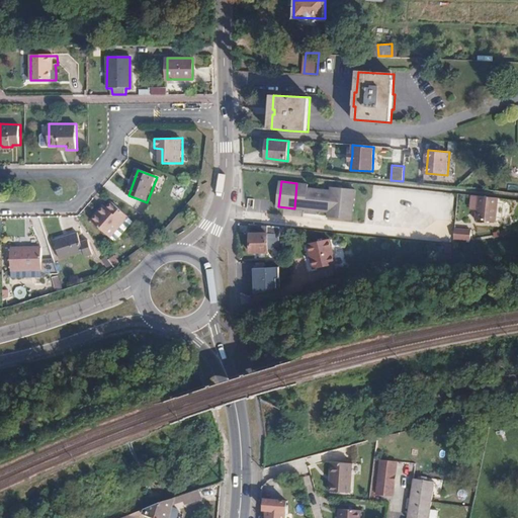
[(296,183),(294,208),(306,209),(307,209),(307,203),(313,204),(312,210),(319,210),(330,211),(329,217),(353,220),(357,189),(333,186),(332,190),(310,187),(311,184),(296,183)]
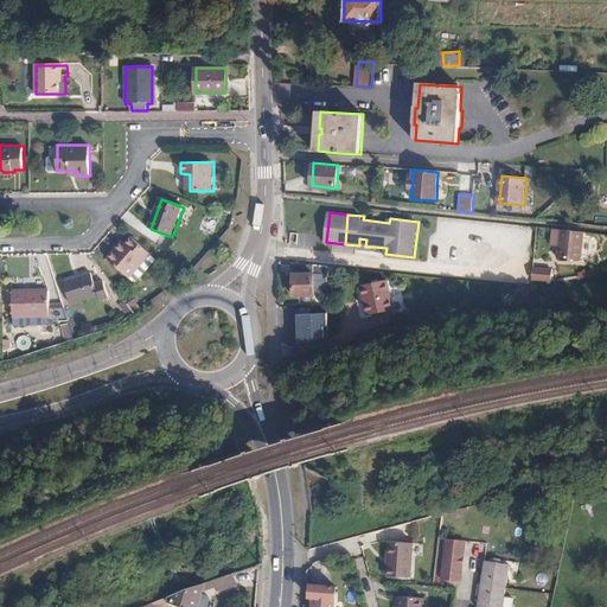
[(562,229),(560,257),(583,260),(586,231),(585,231),(562,229)]
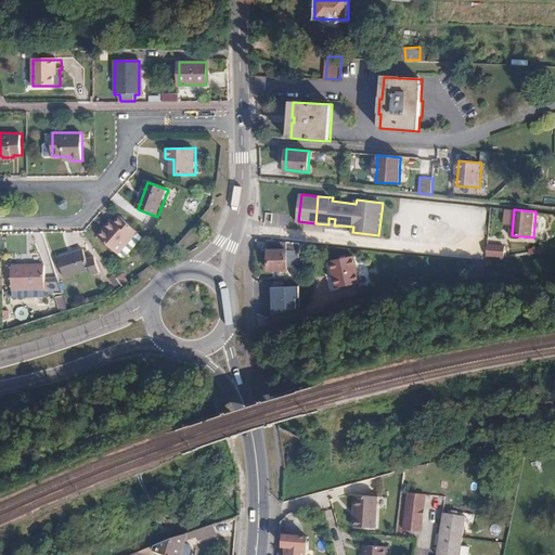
[(113,219),(99,235),(120,253),(139,231),(120,216),(115,221),(113,219)]
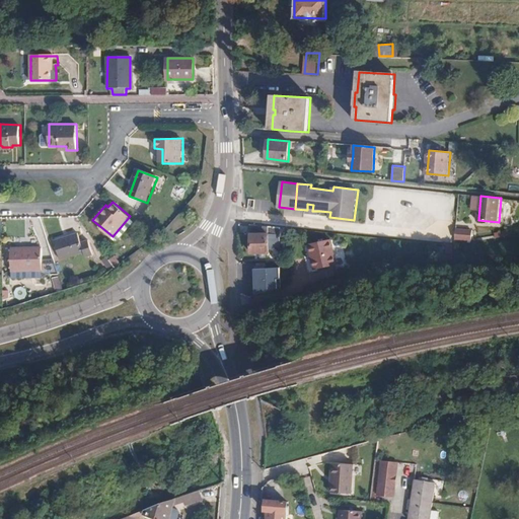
[(306,210),(305,213),(319,215),(319,211),(312,211),(313,205),(307,204),(307,210),(306,210)]
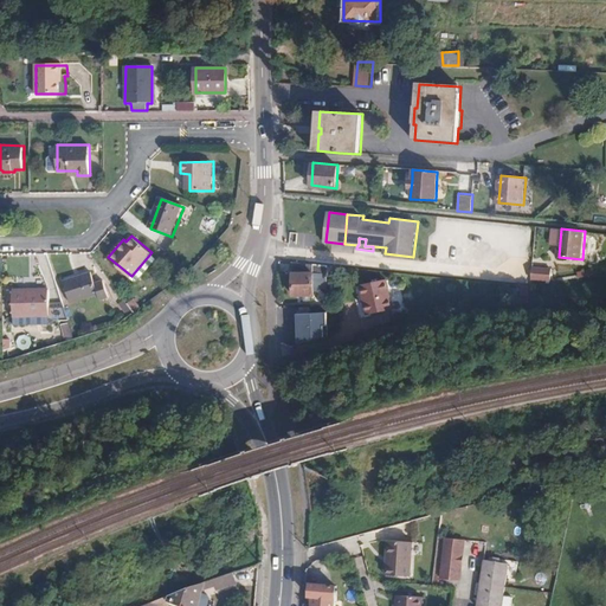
[(294,263),(295,296),(315,295),(315,264),(294,263)]
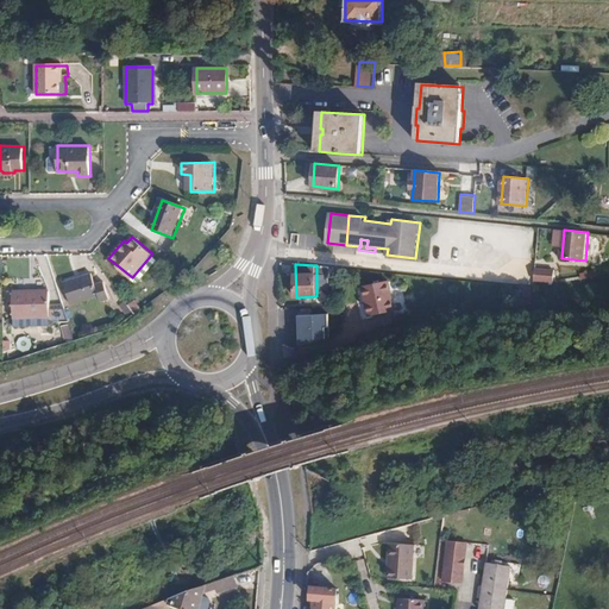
[(535,269),(534,277),(553,274),(554,268),(535,265),(535,269)]
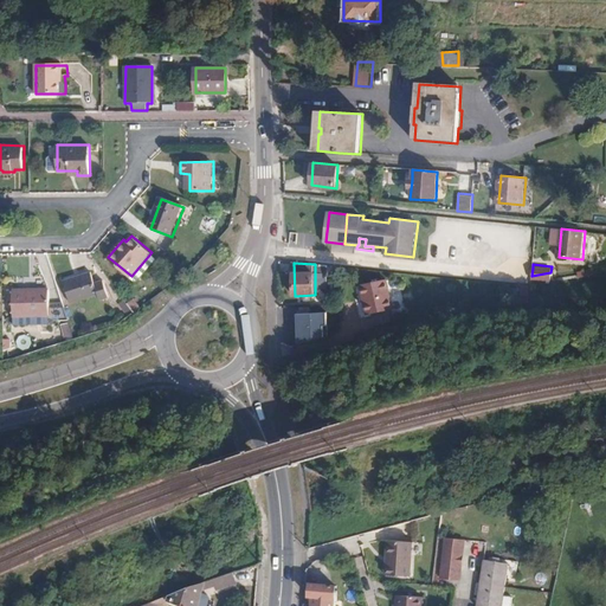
[(92,272),(64,283),(71,305),(98,296),(101,301),(109,297),(103,281),(96,283),(92,272)]
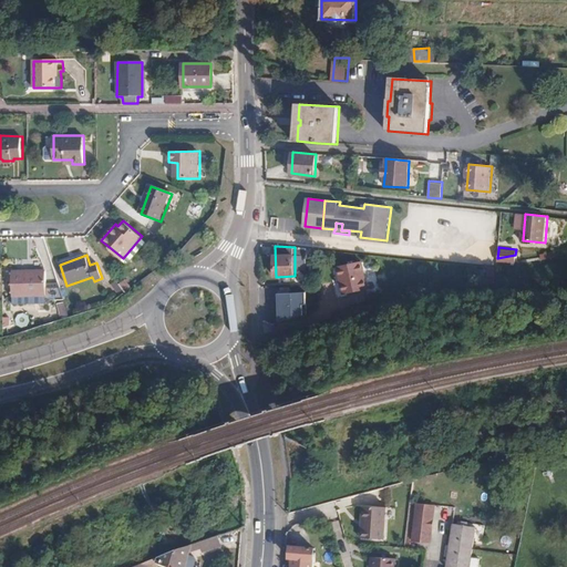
[(348,281),(350,291),(374,285),(368,259),(347,266),(350,280),(348,281)]
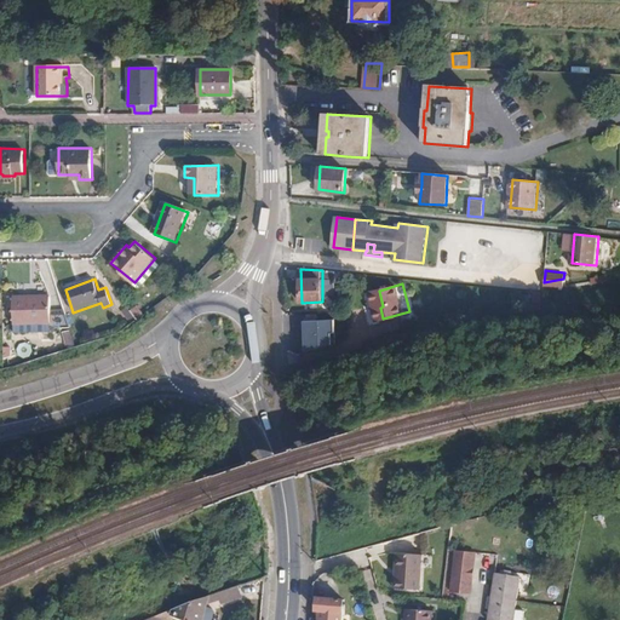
[(49,298),(12,298),(13,325),(49,323),(49,298)]
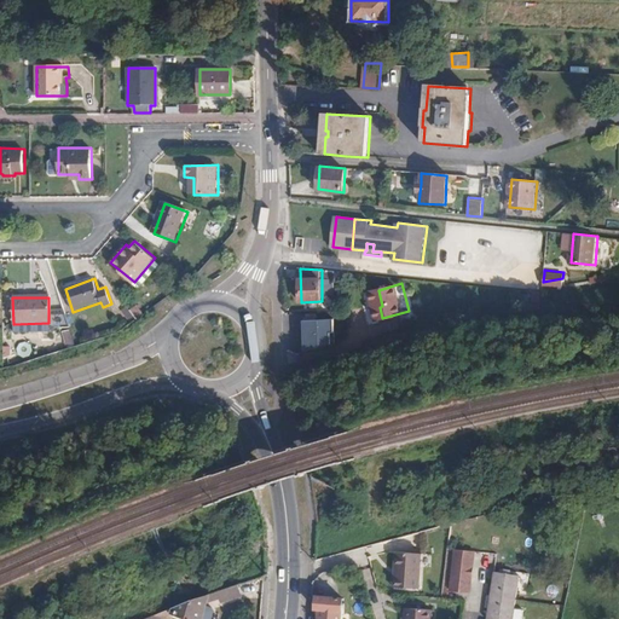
[(335,318),(304,318),(304,347),(335,347),(335,318)]
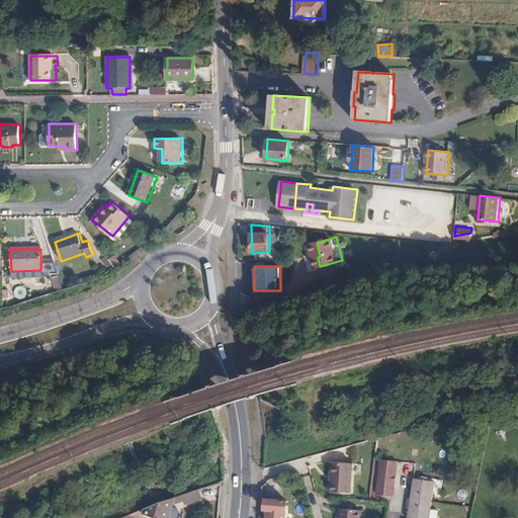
[(53,273),(54,287),(61,287),(60,273),(53,273)]
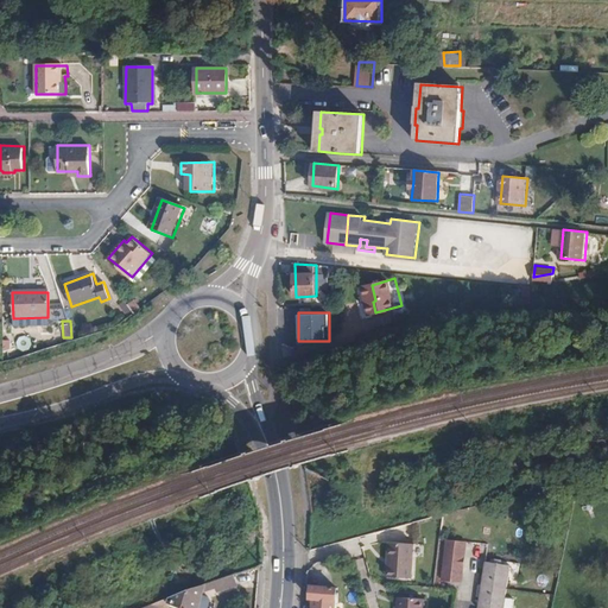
[(462,582),(466,543),(447,540),(443,581),(462,582)]
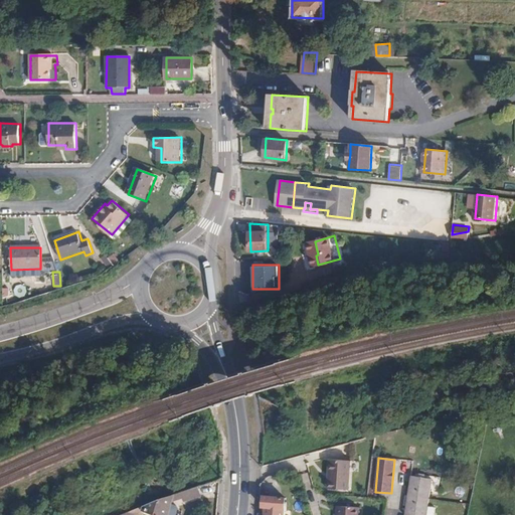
[(333,473),(331,487),(348,489),(350,460),(331,459),(329,472),(333,473)]
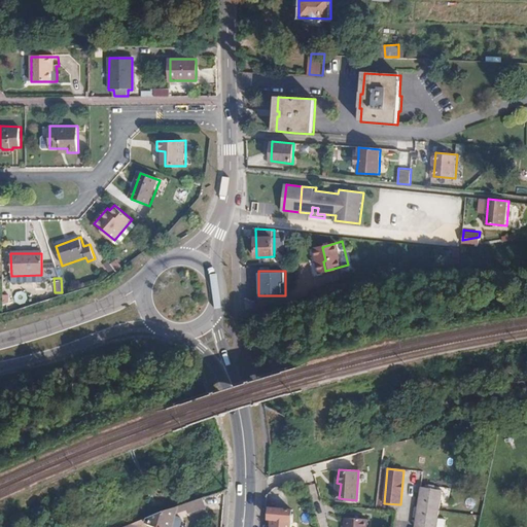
[(436,526),(443,490),(421,487),(415,526),(418,526),(436,526)]
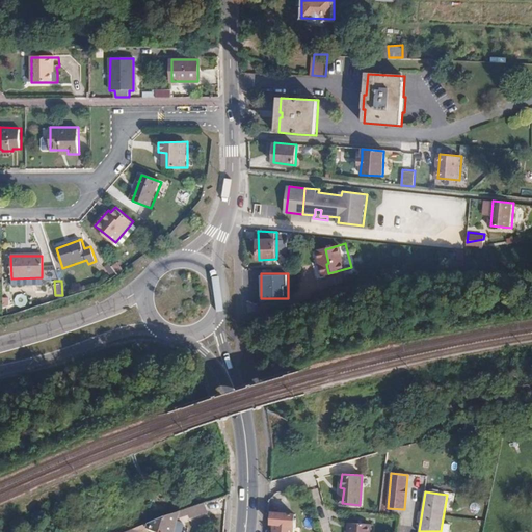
[(292,531),(293,516),(272,513),(271,524),(275,525),(274,531),(292,531)]
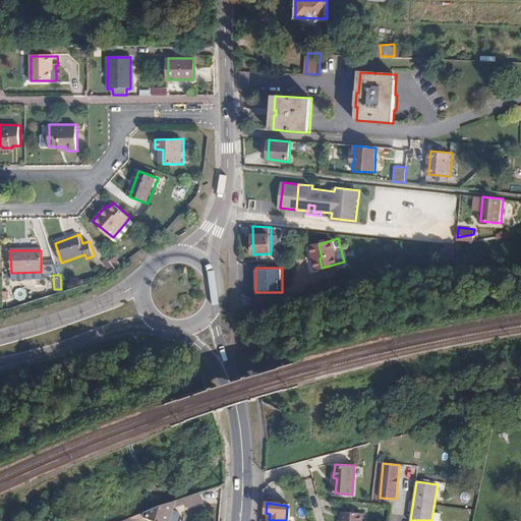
[(166,508),(167,504),(146,512),(145,517),(160,520),(169,520),(172,514),(171,510),(166,508)]
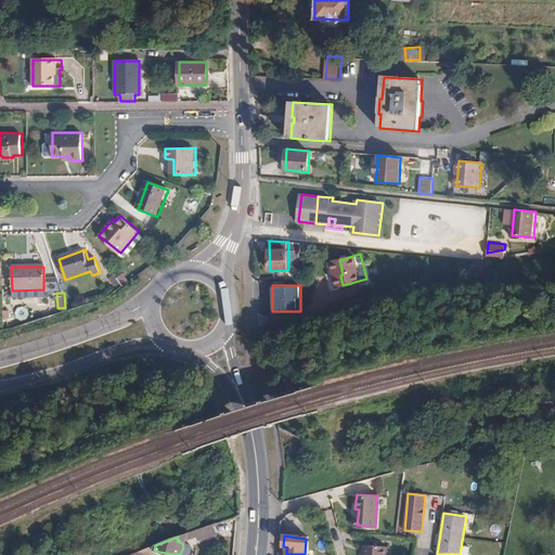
[(385,554),(386,546),(363,544),(362,554),(385,554)]
